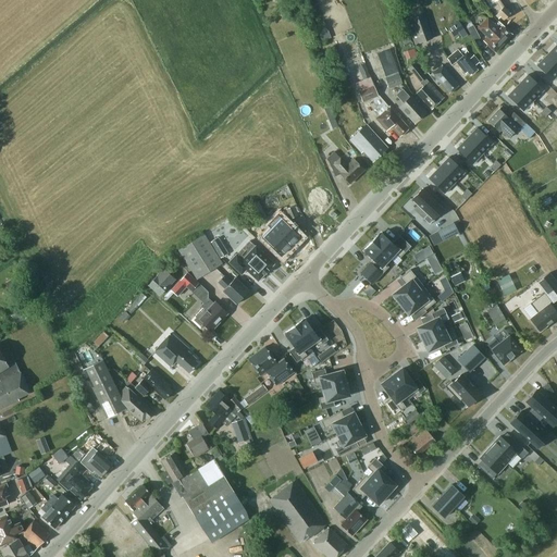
[(502,0),(485,0),(495,12),(494,13),(499,20),(503,16),(505,19),(511,13),(506,5),(502,0)]
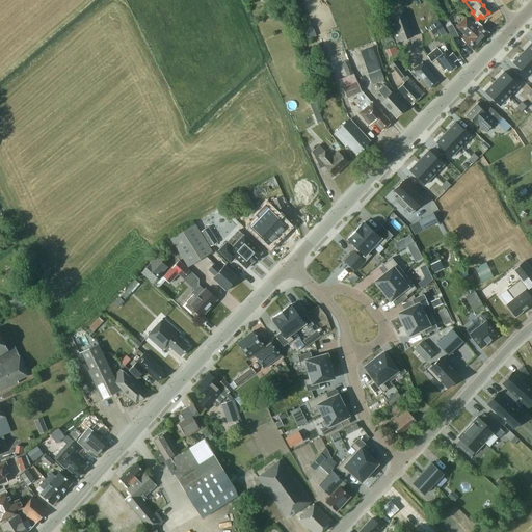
[(414,36),(406,17),(405,14),(388,20),(396,43),(400,42),(414,36)]
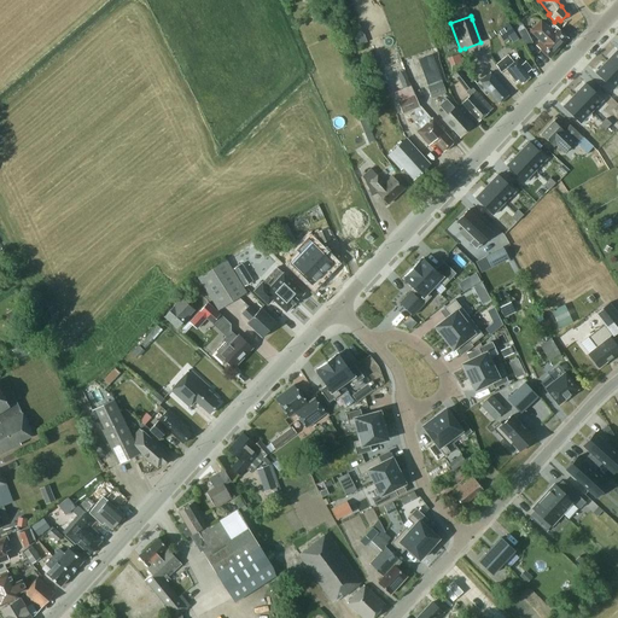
[(559,29),(558,29),(553,24),(549,29),(541,21),(531,31),(541,41),(537,45),(542,50),(541,50),(549,58),(569,39),(559,29)]
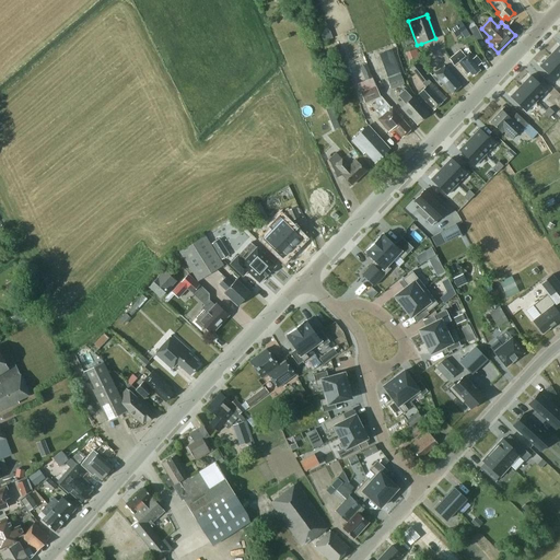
[(461,21),(450,27),(456,37),(462,34),(467,31),(461,21)]
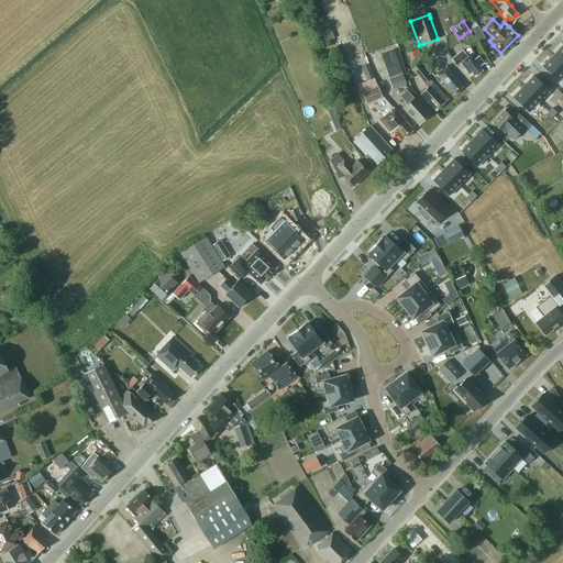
[(471,28),(478,40),(484,36),(476,24),(471,28)]
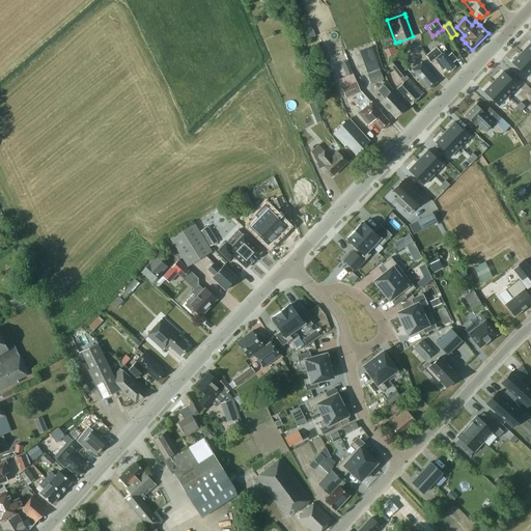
[(307,39),(315,36),(311,25),(303,28),(307,39)]
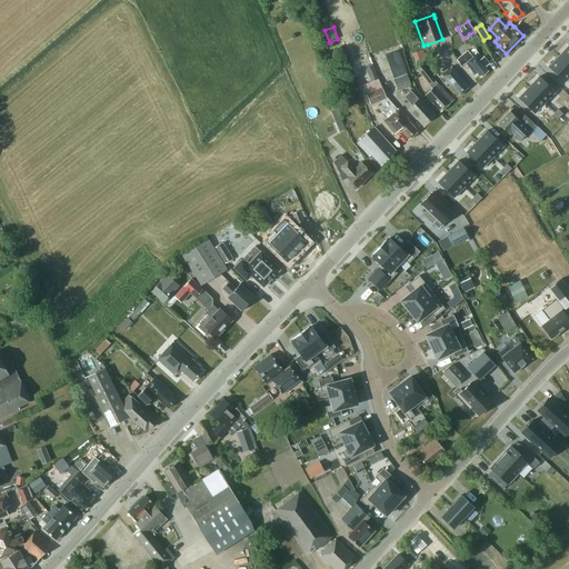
[(412,46),(421,42),(418,36),(409,39),(412,46)]
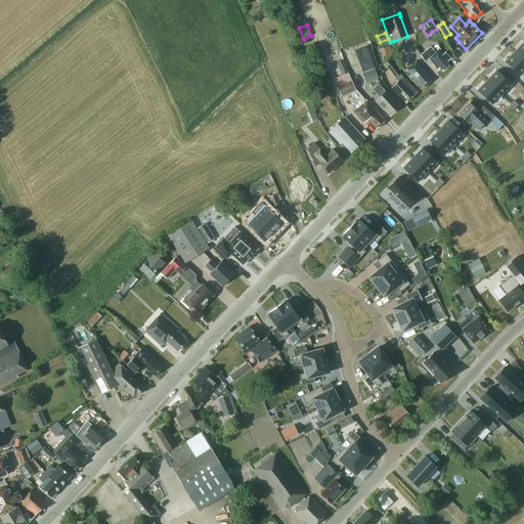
[(523,41),(515,52),(523,60),(523,41)]
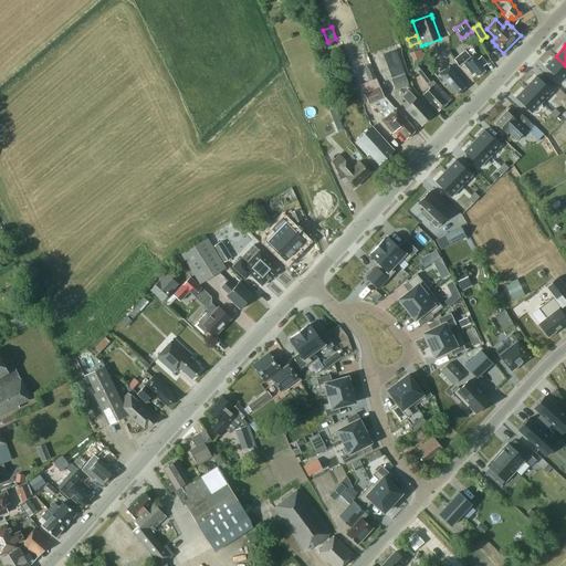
[(423,58),(420,50),(413,52),(417,60),(423,58)]
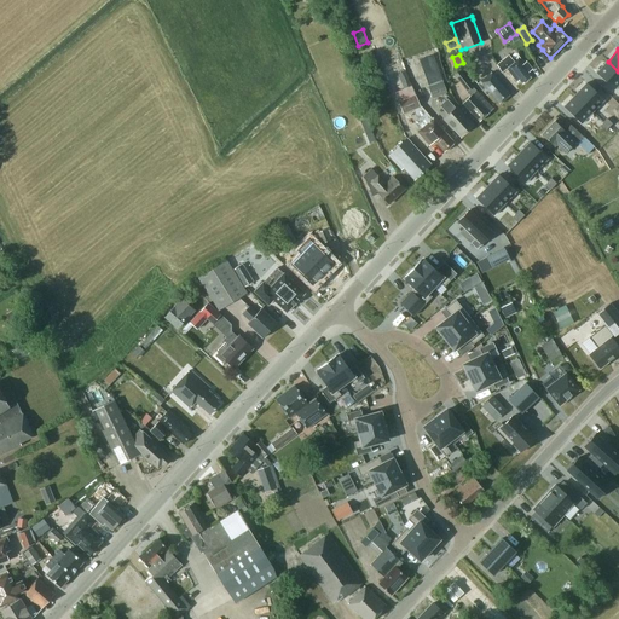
[(428,86),(433,98),(447,93),(443,80),(434,56),(420,61),(429,86),(428,86)]
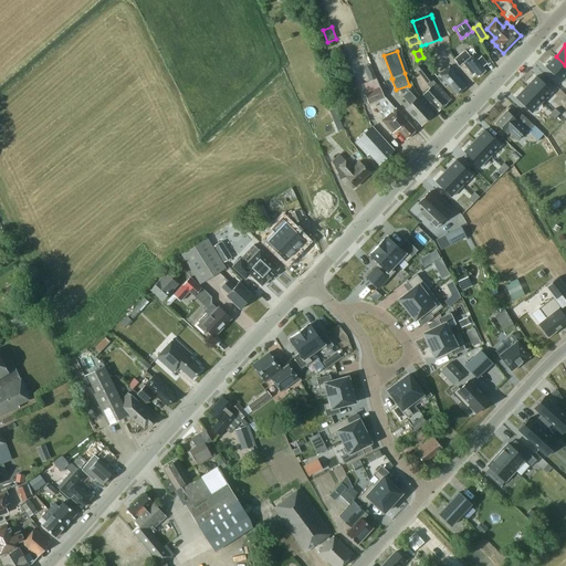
[(475,52),(471,56),(467,51),(454,60),(459,66),(463,62),(473,75),(475,73),(479,76),(485,71),(482,67),(486,64),(482,56),(480,59),(475,52)]
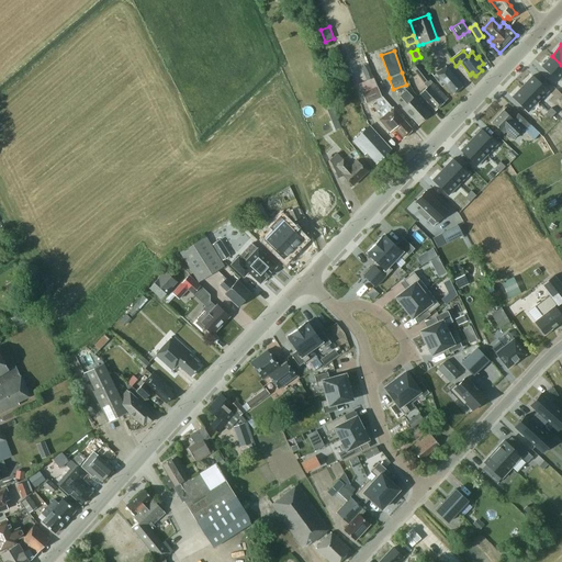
[(561,65),(552,56),(541,66),(558,81),(561,76),(561,65)]
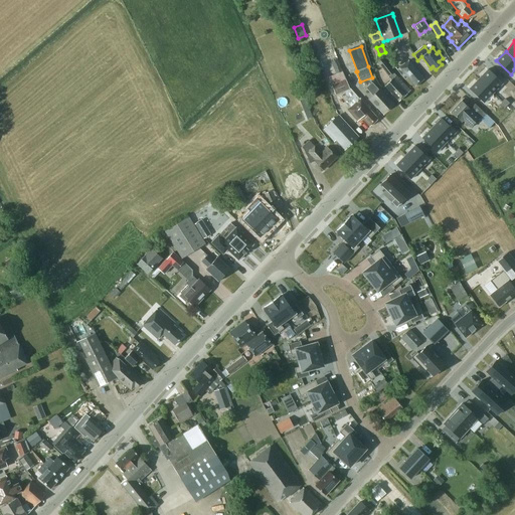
[(398,101),(410,91),(396,75),(383,58),(378,62),(392,79),(385,86),(398,101)]
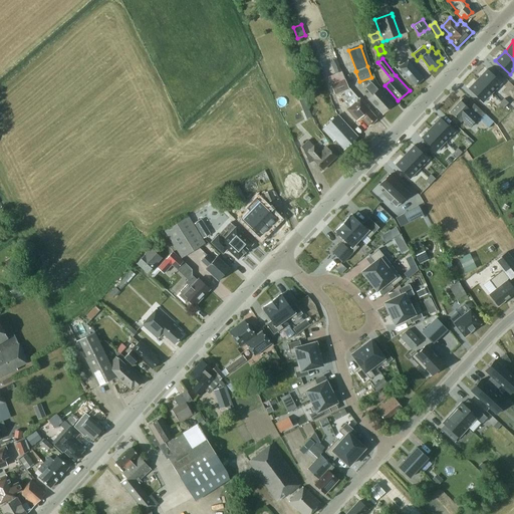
[(408,60),(399,67),(397,69),(405,79),(407,77),(415,86),(424,79),(408,60)]
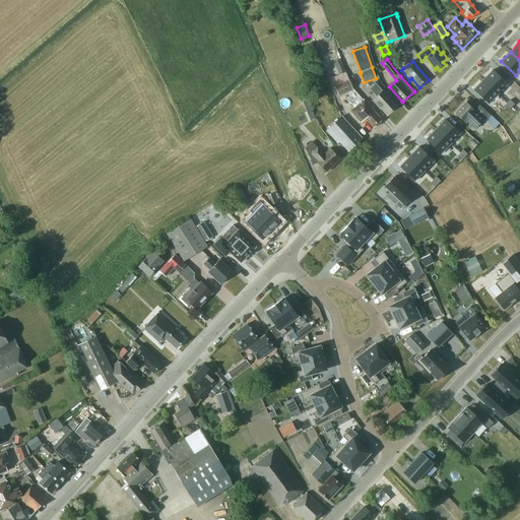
[(493,70),(483,80),(498,94),(508,84),(493,70)]
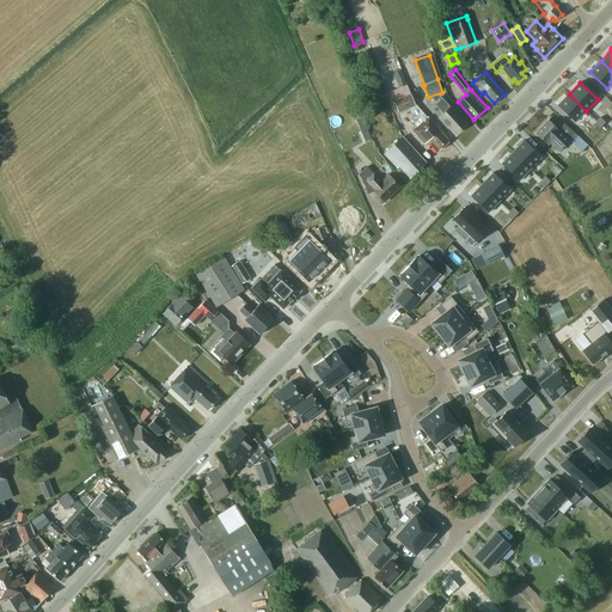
[(416,106),(410,93),(393,101),(399,112),(409,109),(416,106)]
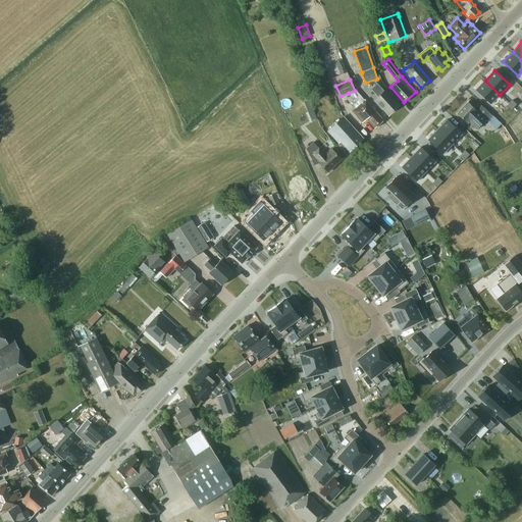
[(485,81),(475,90),(490,104),(500,95),(485,81)]
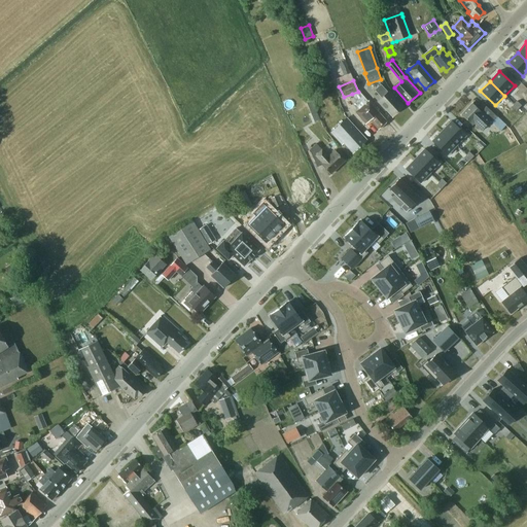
[(390,91),(388,92),(381,84),(375,90),(382,98),(377,101),(386,110),(387,109),(392,115),(402,105),(390,91)]
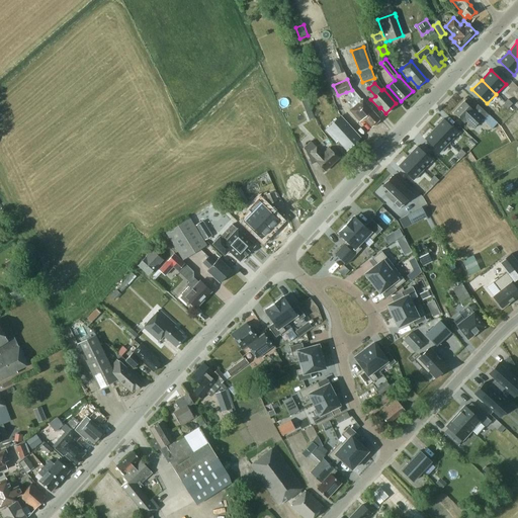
[(349,103),(353,107),(358,103),(361,99),(352,90),(346,92),(351,101),(350,101),(351,102),(349,103)]
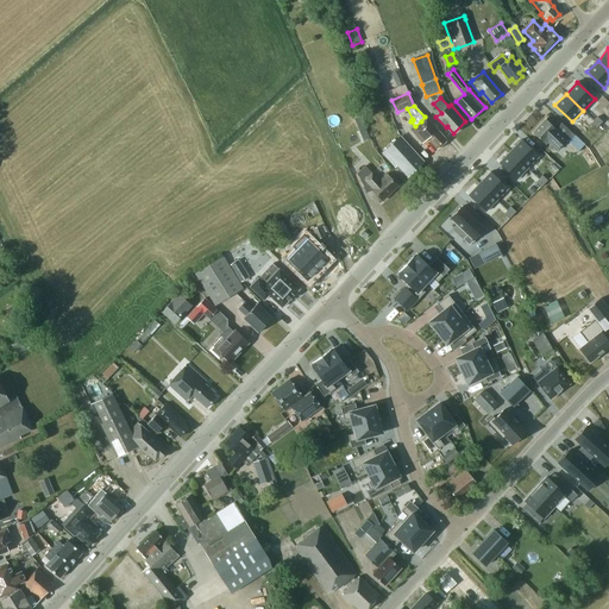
[(428,138),(438,149),(447,140),(426,117),(425,117),(421,121),(415,126),(414,127),(425,140),(428,138)]
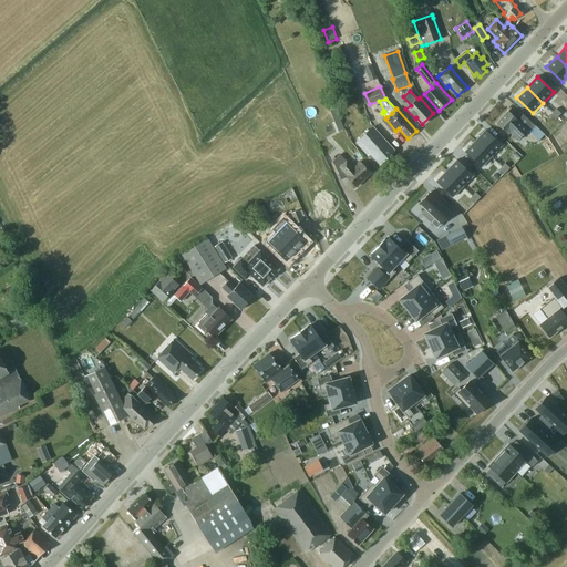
[(523,114),(517,120),(508,111),(495,124),(507,135),(511,132),(518,140),(527,131),(529,132),(535,126),(523,114)]
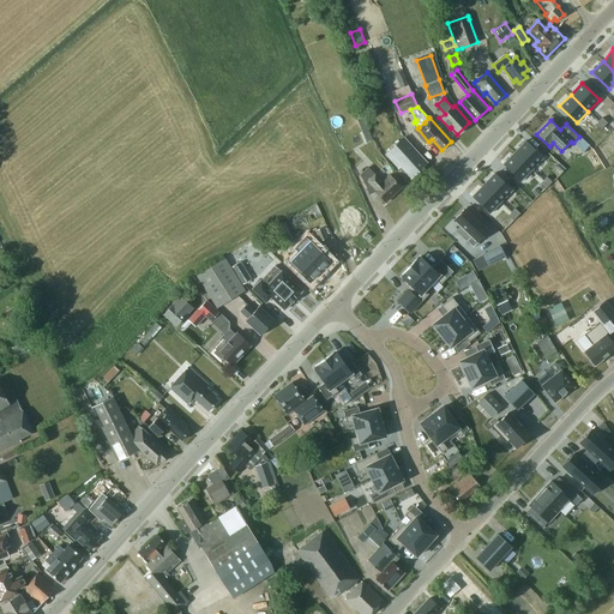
[(585,136),(594,145),(601,138),(591,130),(585,136)]
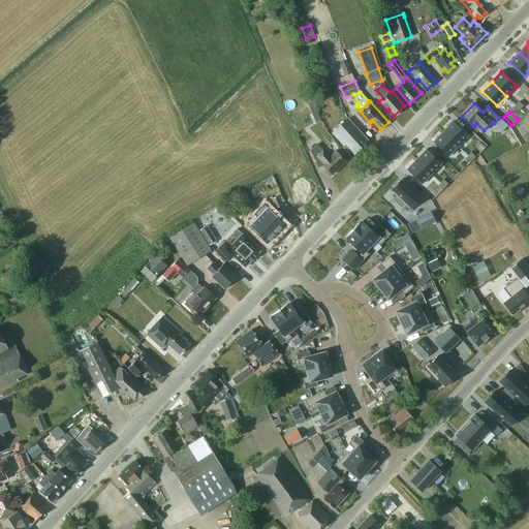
[(318,113),(312,116),(315,122),(321,120),(318,113)]
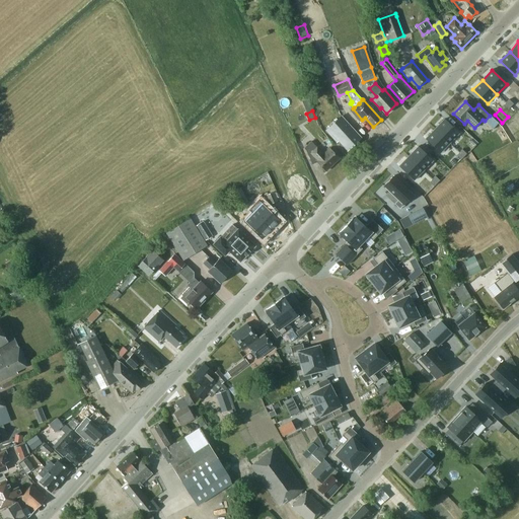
[(493,129),(498,123),(490,115),(490,116),(485,121),(493,129)]
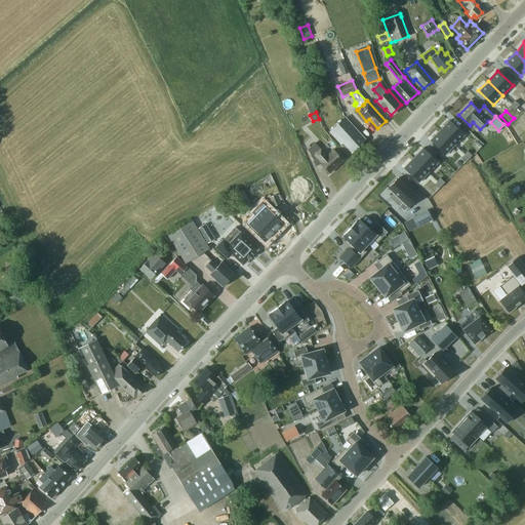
[(342,143),(352,153),(366,139),(346,118),(329,132),(340,145),(342,143)]
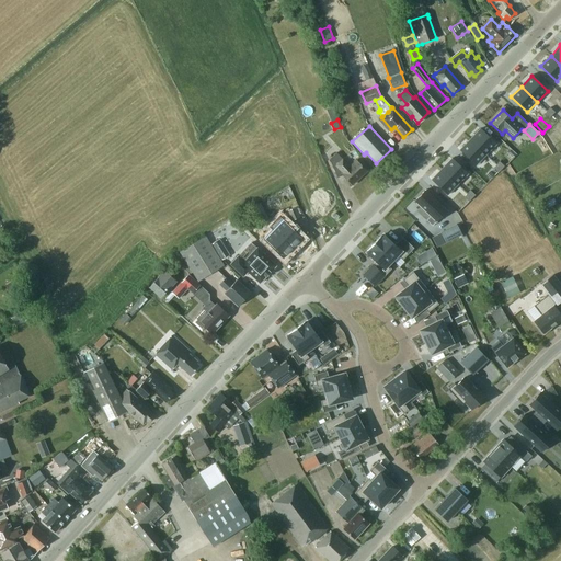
[(480,128),(470,139),(485,155),(496,144),(480,128)]
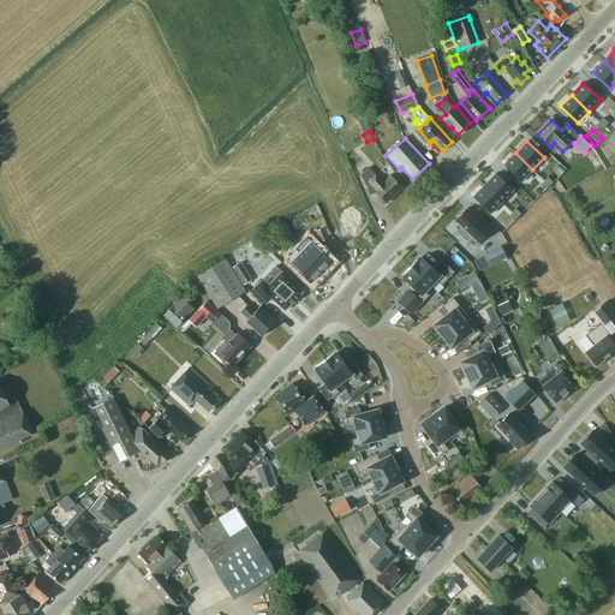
[(515,153),(503,165),(521,181),(532,169),(515,153)]
